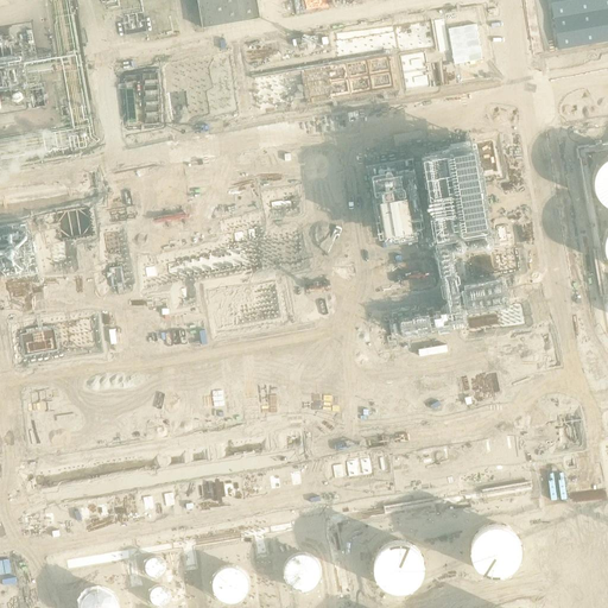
[(197,0),(203,29),(261,18),(257,0),(197,0)]
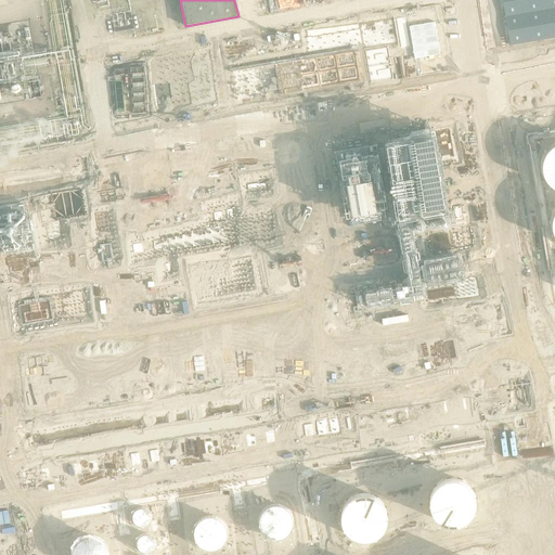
[(554,0),(500,0),(508,46),(554,38),(554,0)]
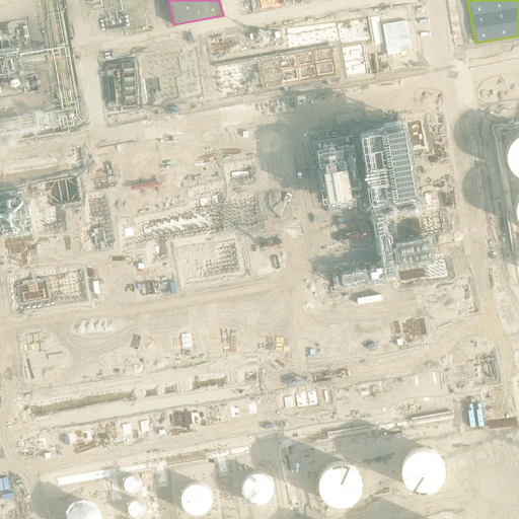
[(410,6),(380,11),(387,55),(392,55),(394,69),(424,64),(417,20),(412,21),(410,6)]
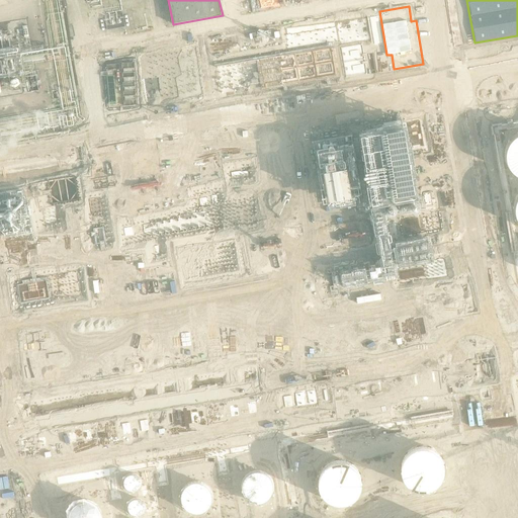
[(0,47),(0,67),(11,66),(8,46),(0,47)]
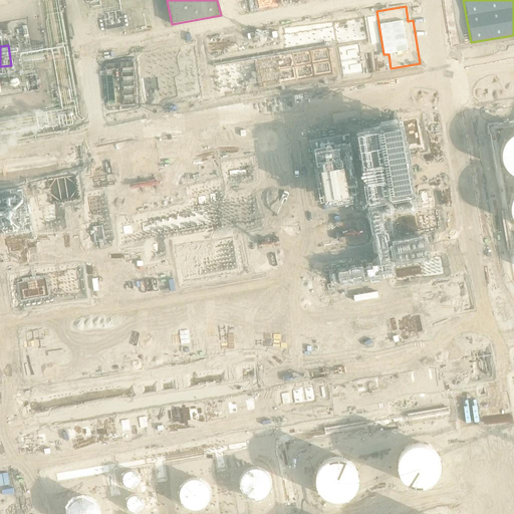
[(335,76),(331,48),(217,65),(221,93),(335,76)]
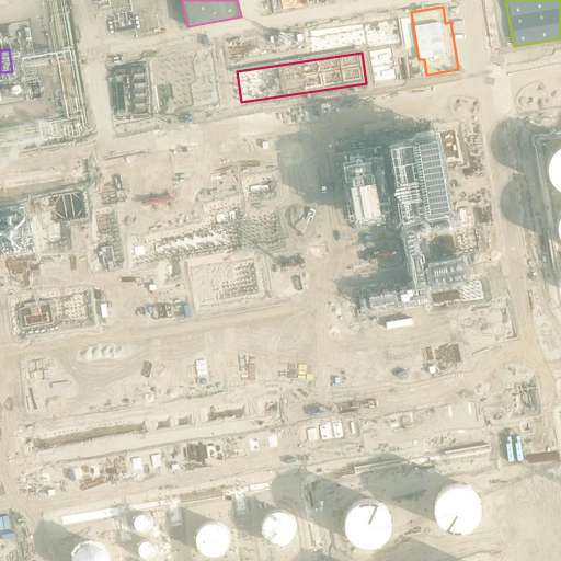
[(557,185),(560,189),(560,151),(560,152),(554,158),(551,164),(551,172),(552,179),(557,185)]
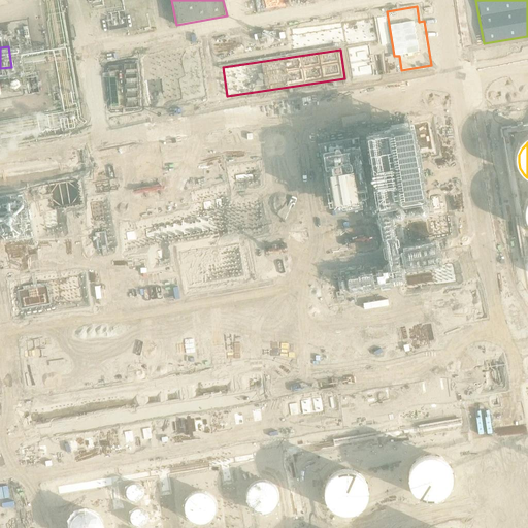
[(401,194),(404,220),(439,216),(450,215),(447,188),(401,194)]
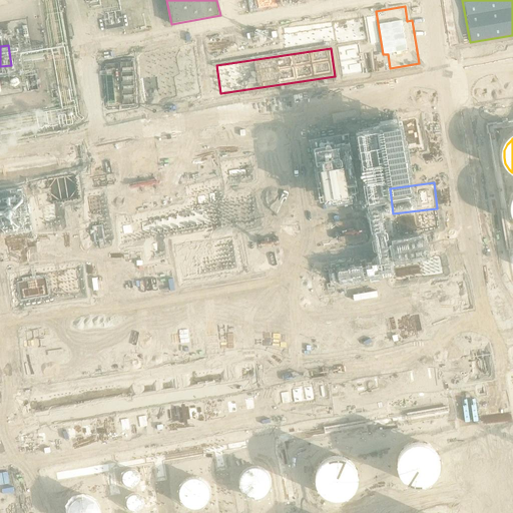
[(402,474),(407,478),(414,481),(420,482),(427,480),(432,477),(437,472),(439,466),(440,459),(439,452),(435,447),(430,442),(424,440),(417,439),(411,441),(405,444),(401,449),(398,455),(398,462),(399,468),(402,474)]
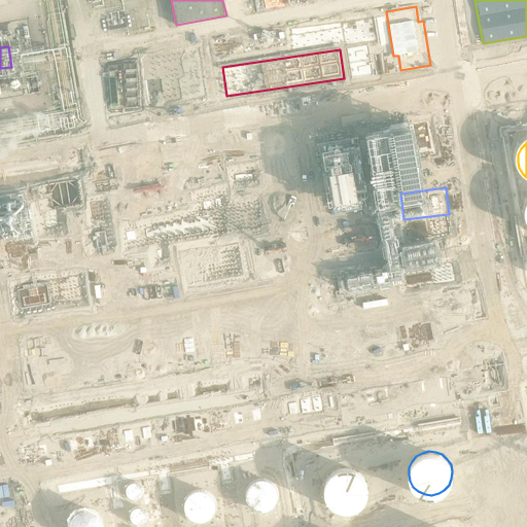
[(328,501),(334,506),(340,508),(347,510),(353,507),(359,504),(364,499),(366,493),(367,486),(365,480),(362,473),(357,469),(351,466),(344,465),(338,467),(331,470),(326,476),(324,482),(323,489),(325,495),(328,501)]
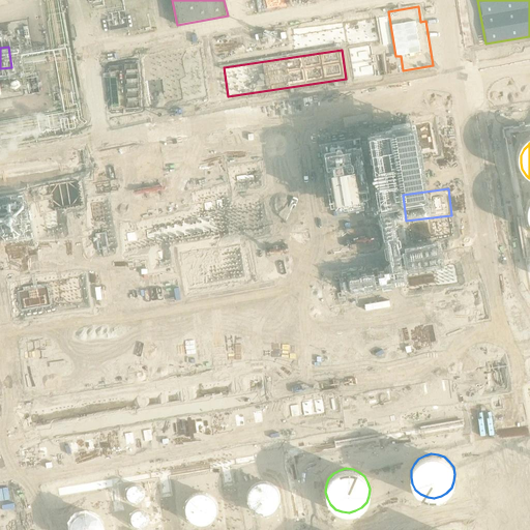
[(251,509),(255,512),(261,514),(266,514),(271,513),(276,509),(278,505),(281,499),(280,494),(276,489),(272,484),(267,482),(261,482),(256,484),(252,488),(248,493),(247,498),(248,504),(251,509)]
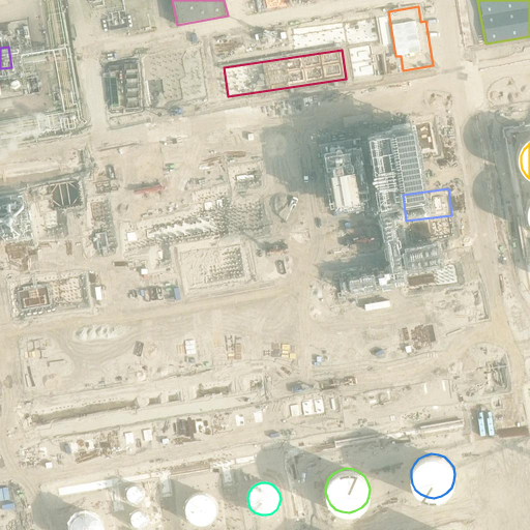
[(126,496),(127,499),(130,502),(135,502),(139,502),(142,499),(143,496),(143,492),(142,489),(139,486),(135,484),(130,486),(127,488),(126,492),(126,496)]
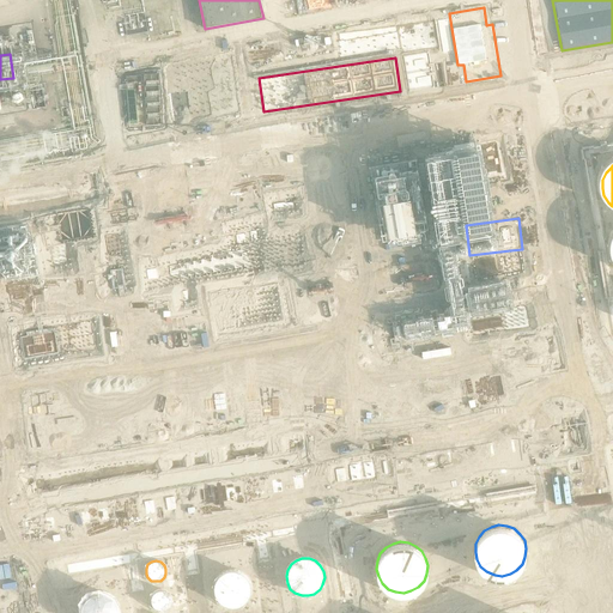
[(218,599),(223,604),(229,606),(236,606),(242,605),(247,600),(250,594),(252,588),(250,582),(248,576),(243,571),(237,569),(230,569),(224,571),(219,575),(216,581),(214,587),(214,594),(218,599)]
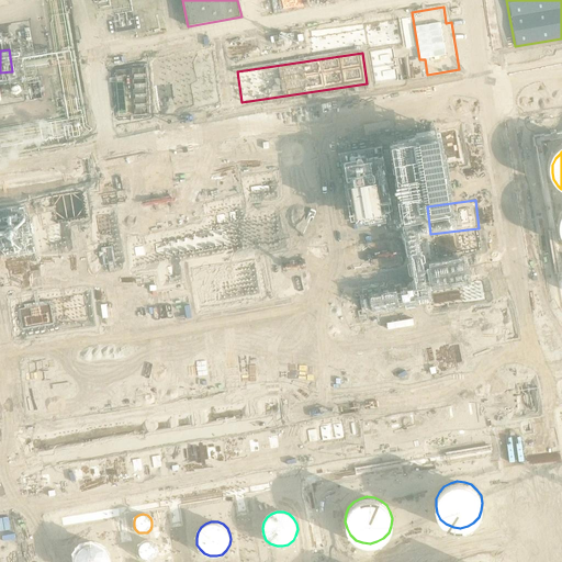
[(107,561),(108,561),(108,554),(105,549),(102,544),(97,541),(91,540),(85,541),(79,543),(75,548),(72,554),(72,560),(72,561),(107,561)]
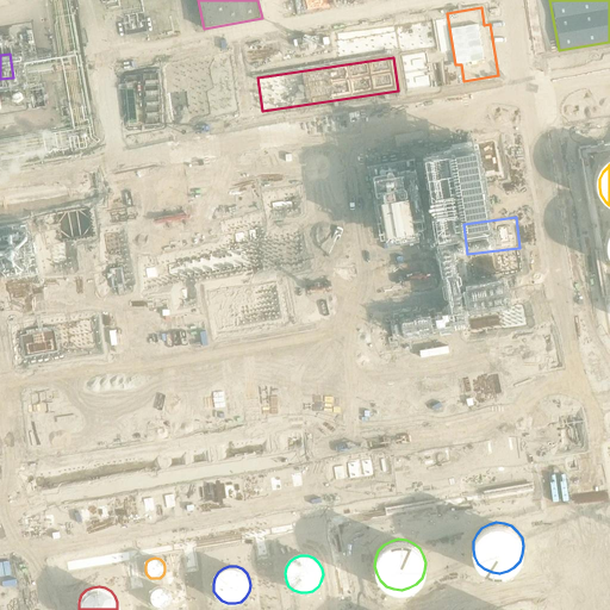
[(150,596),(151,601),(154,604),(159,605),(163,605),(167,602),(169,597),(168,592),(165,589),(161,587),(156,587),(151,591),(150,596)]
